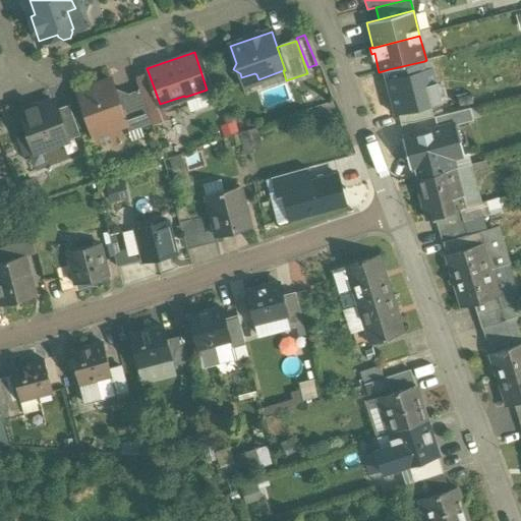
[(394,114),(398,113),(430,105),(442,102),(432,67),(426,69),(424,61),(389,69),(391,77),(386,78),(394,114)]
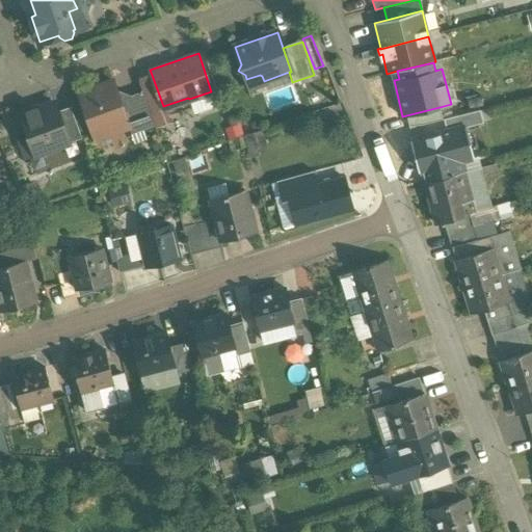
[(152,75),(138,79),(150,110),(163,106),(152,75)]
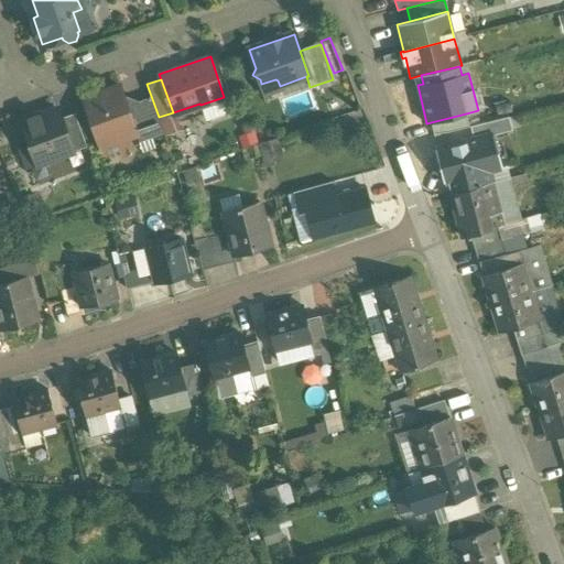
[(119,84),(84,96),(106,159),(127,151),(121,137),(136,132),(122,94),(119,84)]
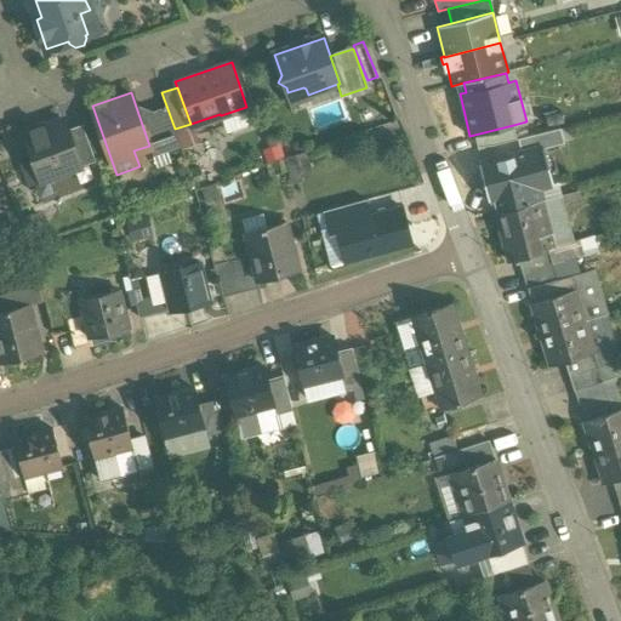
[(152,109),(135,103),(149,146),(163,141),(161,136),(174,131),(164,104),(152,109)]
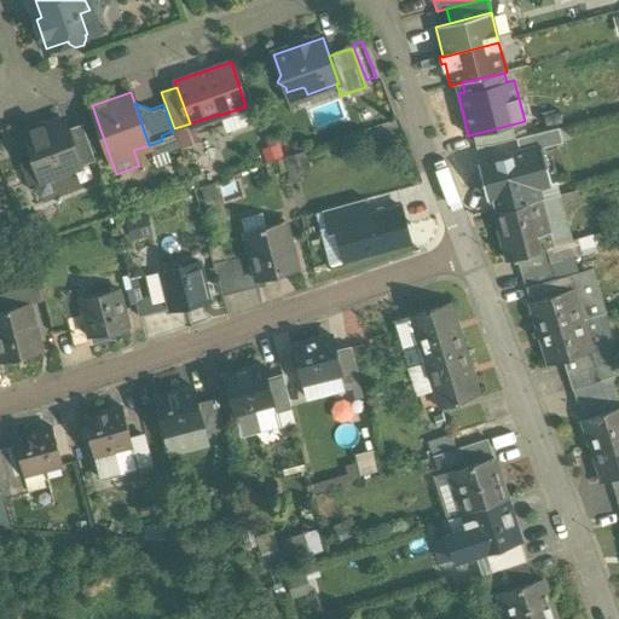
[(62,116),(24,129),(41,178),(79,163),(79,162),(65,126),(62,116)]
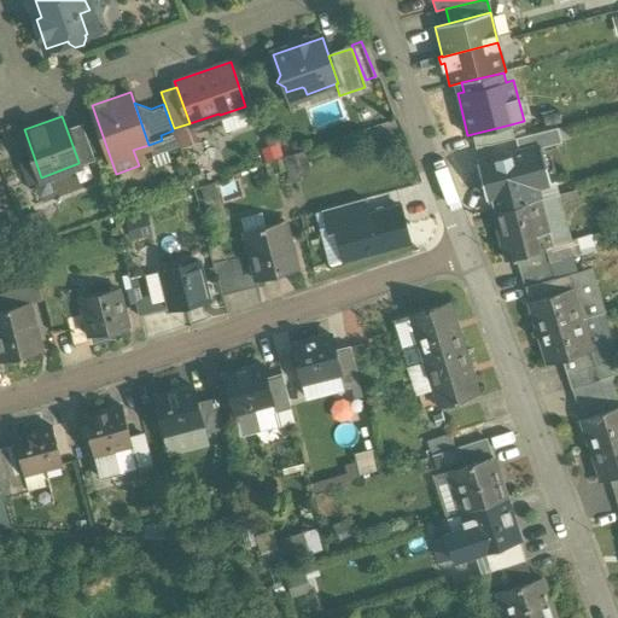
[(82,121),(65,126),(79,162),(94,157),(82,121)]
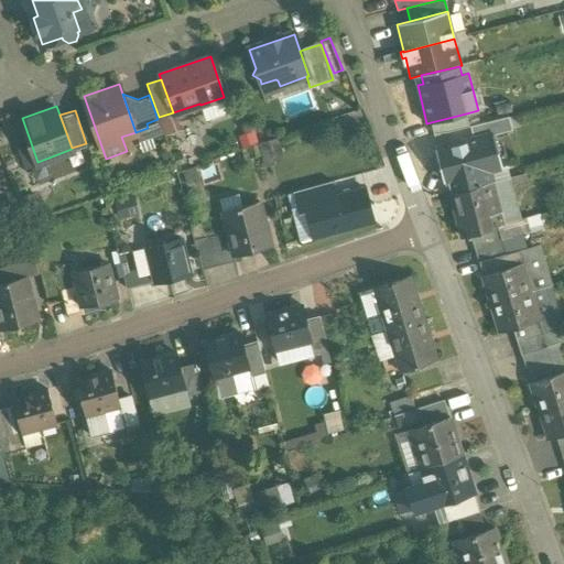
[(434,136),(469,127),(466,114),(431,122),(434,136)]
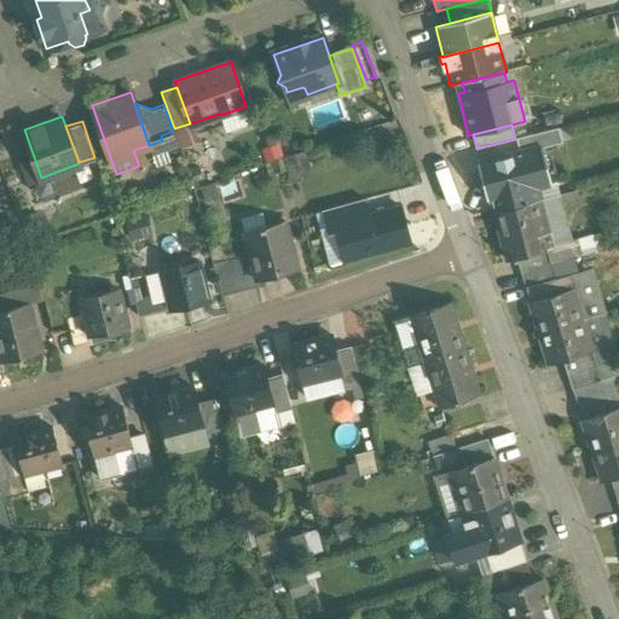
[(559,128),(515,139),(519,154),(542,148),(542,149),(562,144),(559,128)]
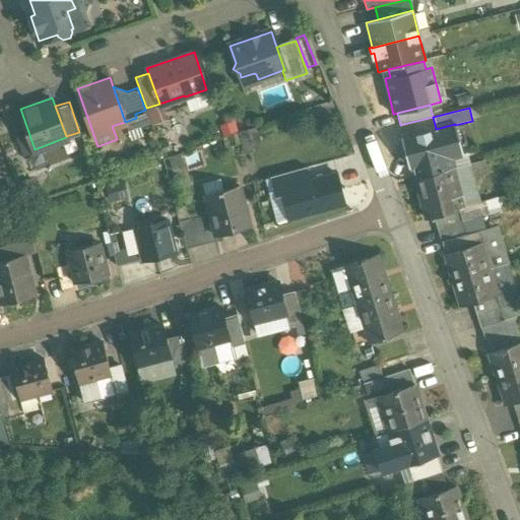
[(145,110),(135,114),(136,118),(139,125),(150,121),(146,110),(145,110)]
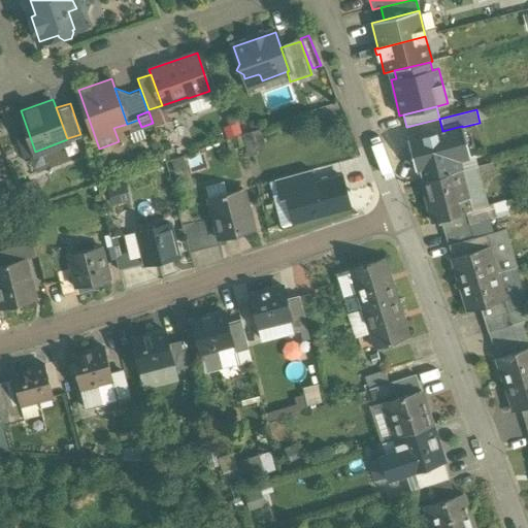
[(442,131),(405,140),(414,170),(419,169),(422,182),(457,172),(461,171),(458,159),(470,156),(462,127),(462,126),(442,131)]
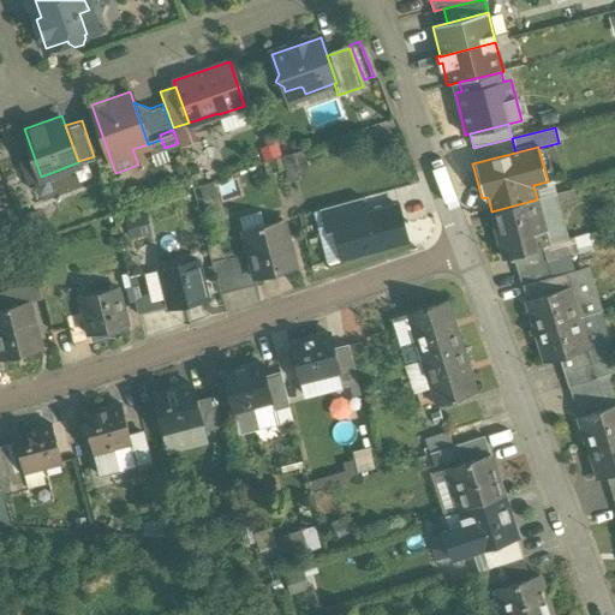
[(332,224),(366,214),(362,198),(321,209),(326,228),(333,226),(332,224)]
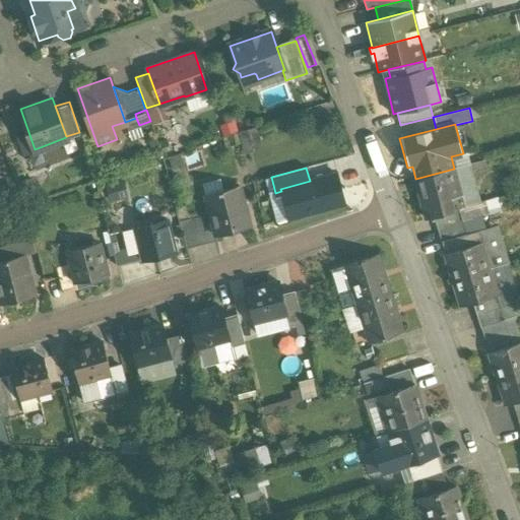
[(450,170),(415,179),(421,204),(420,204),(421,205),(461,195),(460,194),(456,195),(450,170)]
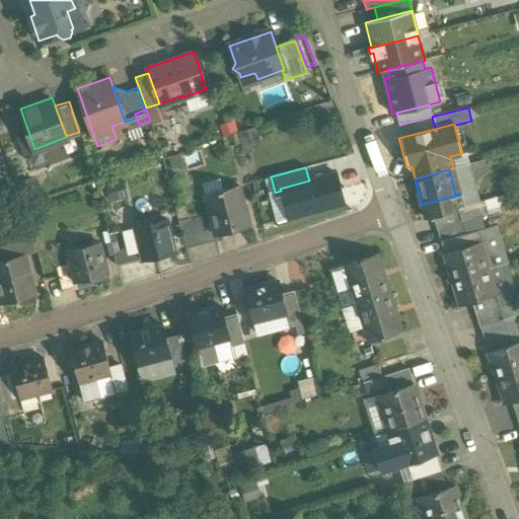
[(281,191),(288,219),(345,204),(337,173),(309,180),(280,189),(281,191)]
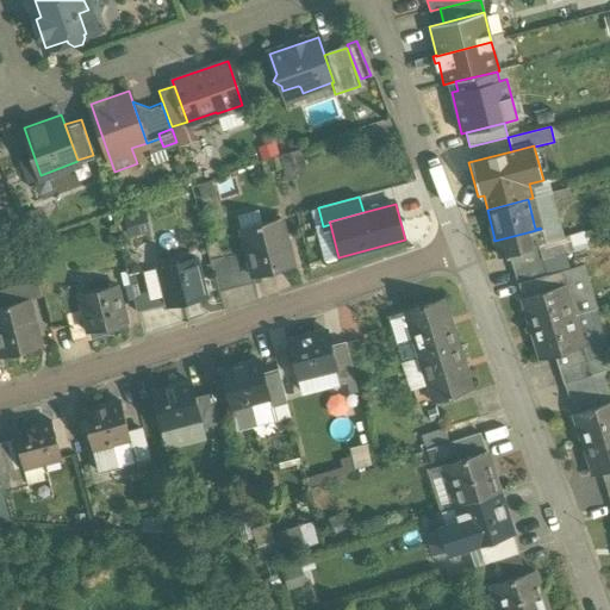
[(278,219),(240,229),(246,251),(253,277),(293,266),(285,235),(281,236),(278,219)]
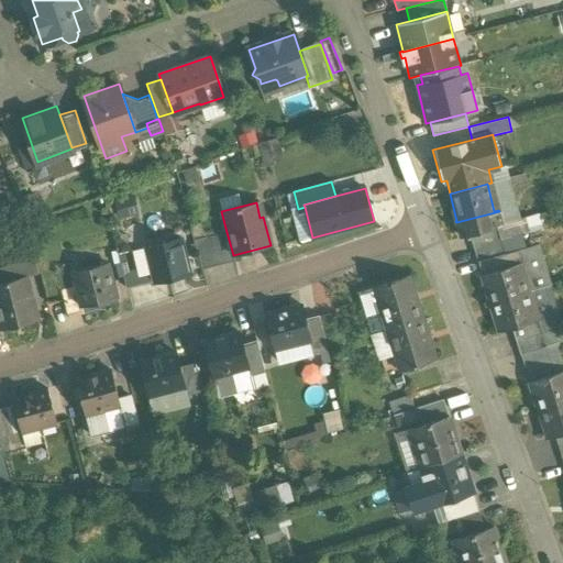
[(499,211),(456,222),(461,236),(495,227),(503,224),(499,211)]
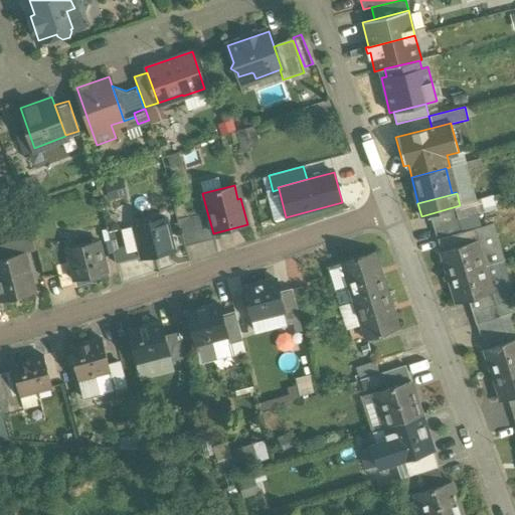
[(491,195),(469,202),(472,215),(473,215),(495,209),(491,195)]
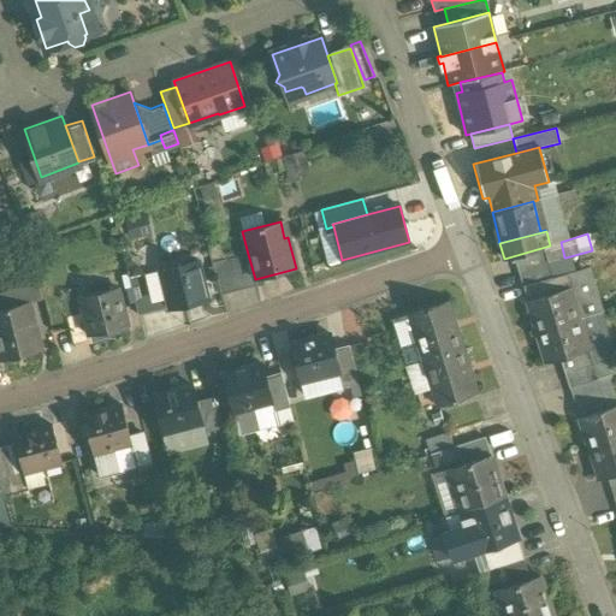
[(550,246),(542,248),(546,264),(564,258),(561,242),(550,246)]
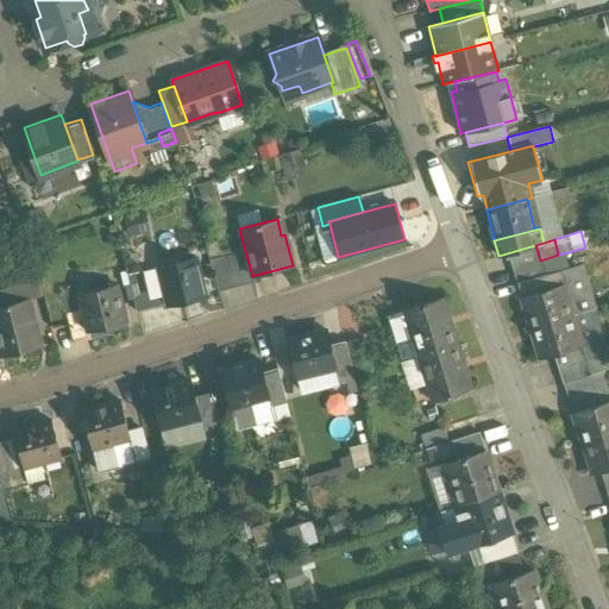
[(535,245),(508,253),(512,268),(540,261),(535,245)]
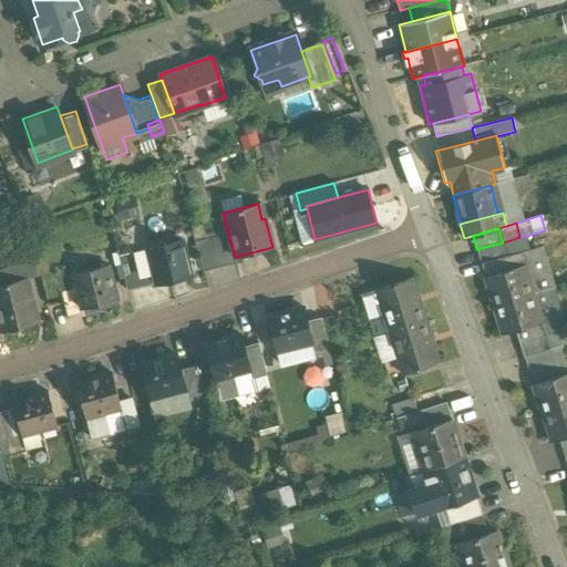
[(228,234),(194,243),(203,272),(237,264),(235,257),(228,234)]
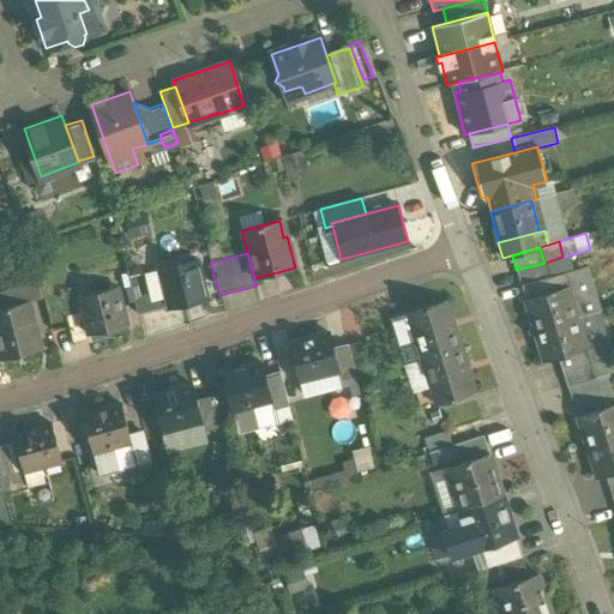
[(545,263),(516,270),(521,284),(566,271),(567,272),(564,257),(563,257),(545,263)]
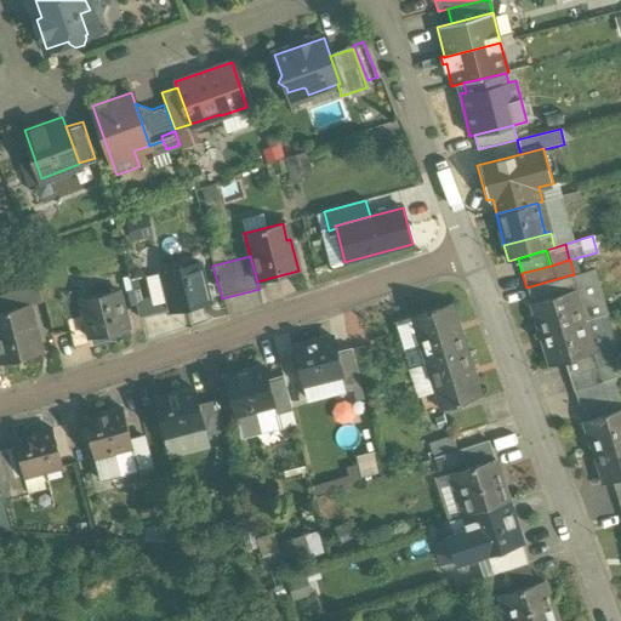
[(198,265),(159,274),(169,313),(208,303),(208,301),(198,266),(199,266),(198,265)]
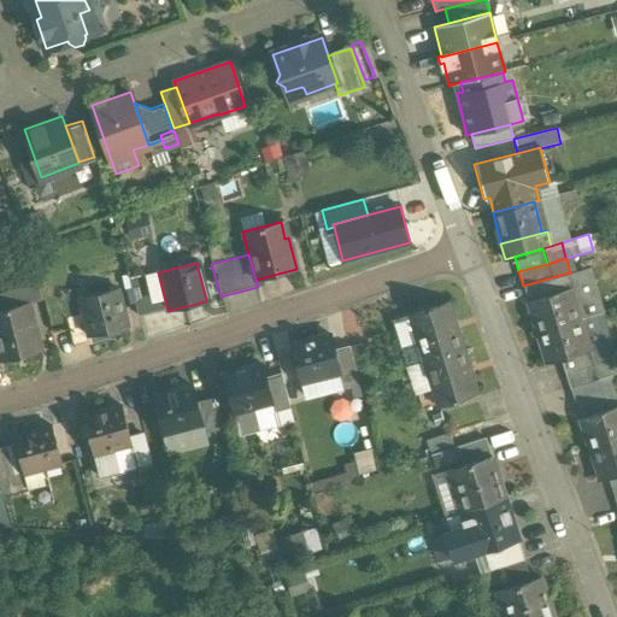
[(158,272),(128,280),(136,318),(168,311),(158,272)]
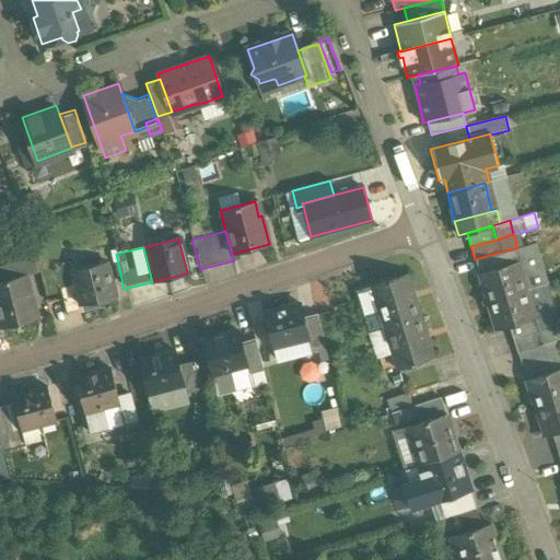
[(516,247),(475,259),(479,273),(478,273),(479,275),(487,301),(528,289),(528,288),(517,248),(516,247)]
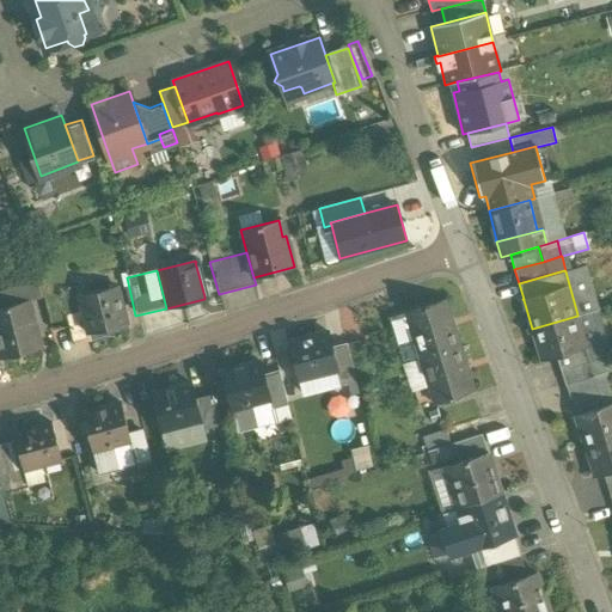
[(115,287),(83,294),(86,311),(81,312),(86,334),(123,324),(115,287)]
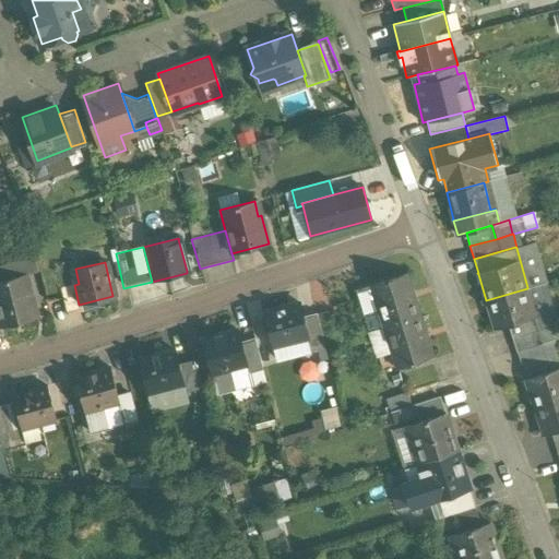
[(406,274),(370,285),(376,302),(379,301),(387,326),(418,317),(414,301),(415,301),(406,274)]
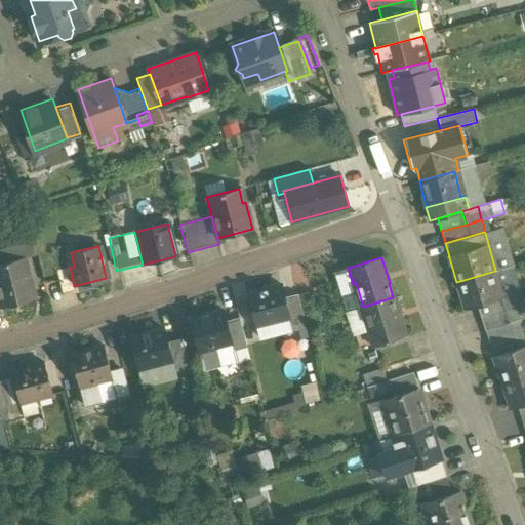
[(22,259),(0,265),(0,305),(1,309),(2,309),(35,299),(28,275),(26,275),(22,259)]
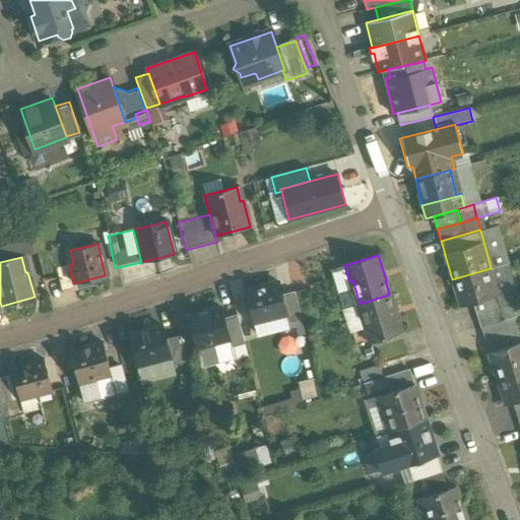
[(517,302),(505,263),(500,265),(500,264),(491,267),(491,268),(492,269),(488,270),(495,295),(499,294),(499,295),(497,296),(501,308),(517,302)]
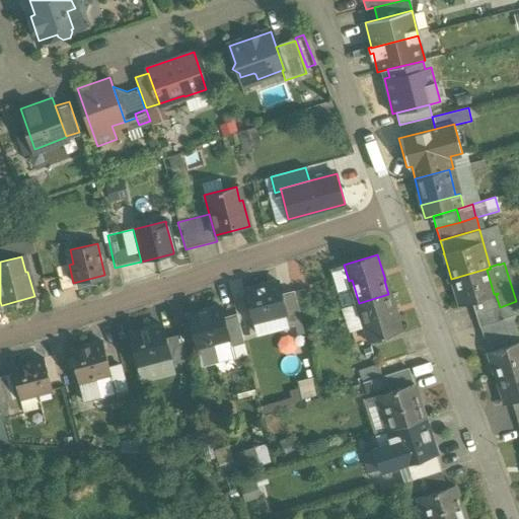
[(69,265),(55,269),(61,294),(75,290),(73,283),(69,265)]
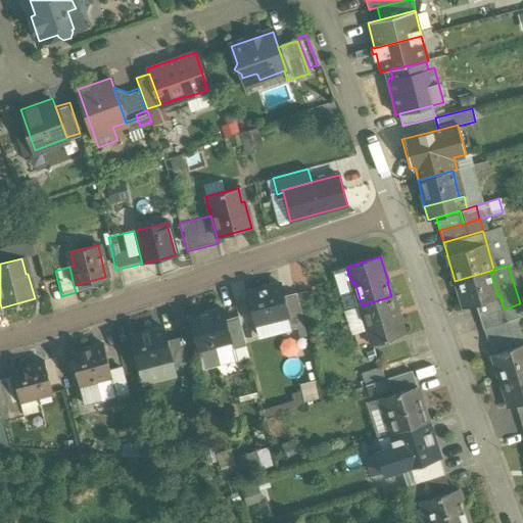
[(493,270),(455,281),(463,306),(462,306),(463,307),(477,303),(500,297),(502,296),(502,295),(497,296),(490,272),(494,271),(493,270)]
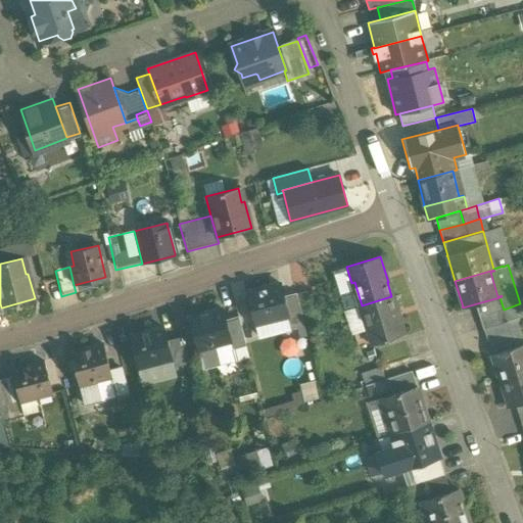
[(280,285),(247,292),(254,321),(270,318),(271,322),(287,319),(288,318),(283,297),(280,285)]
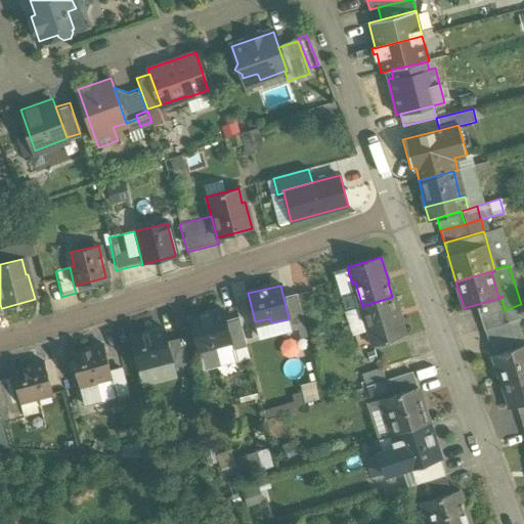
[(296,295),(284,298),(289,318),(288,319),(289,325),(302,322),(296,295)]
